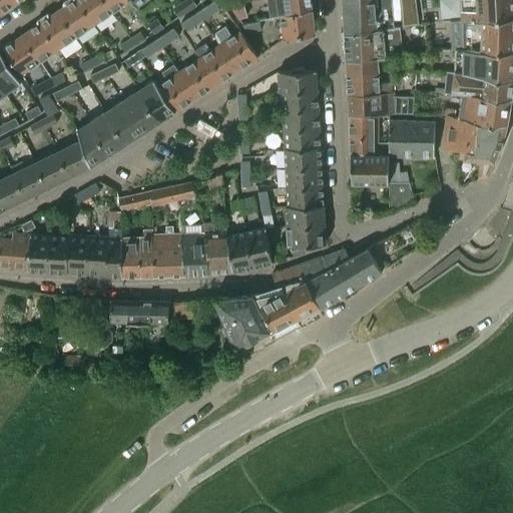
[(0,0),(0,11),(1,13),(19,0),(0,0)]
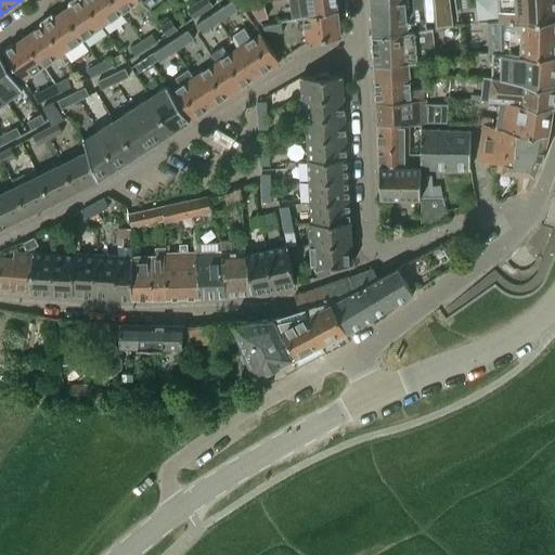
[(85,0),(78,0),(63,11),(82,39),(103,26),(85,0)]
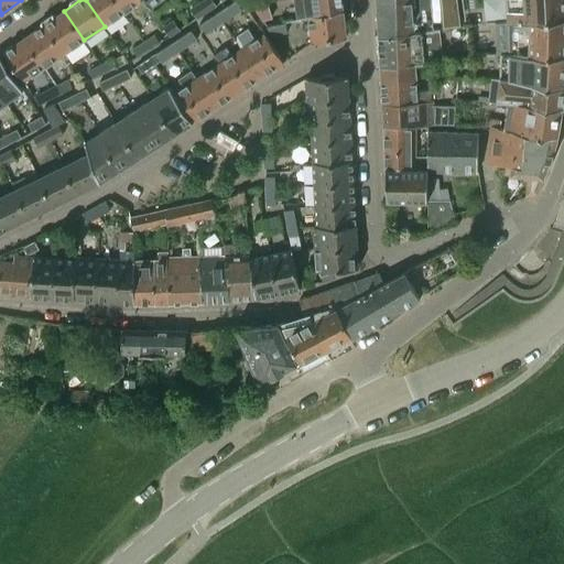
[(116,0),(86,0),(105,26),(125,12),(116,0)]
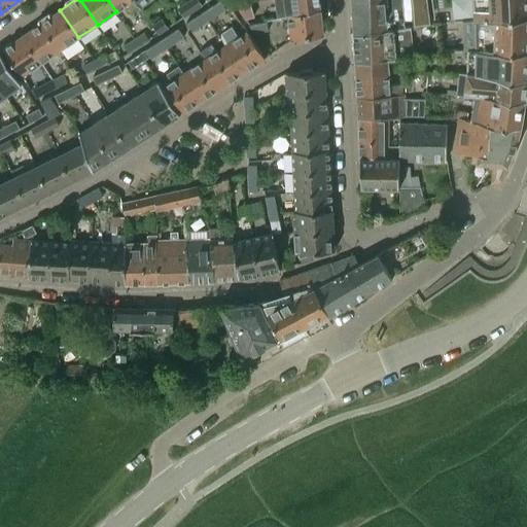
[(108,0),(116,11),(133,0),(108,0)]
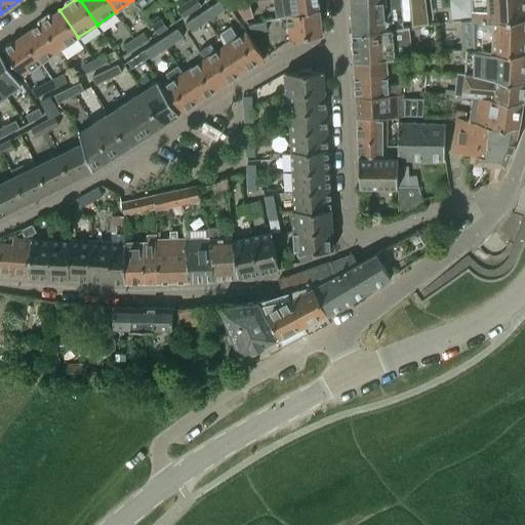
[(197,0),(190,0),(187,2),(193,10),(201,5),(197,0)]
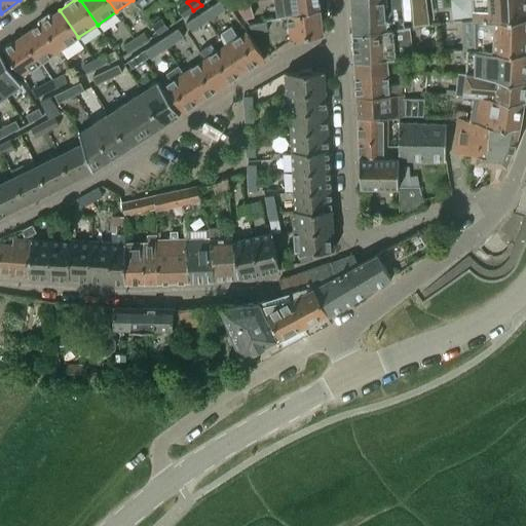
[(220,0),(203,11),(210,20),(226,8),(220,0)]
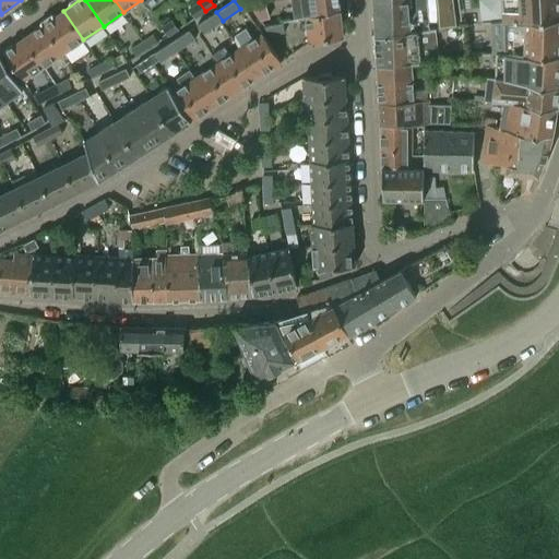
[(292,0),(295,19),(296,19),(296,20),(306,18),(340,11),(341,11),(339,0),(292,0)]
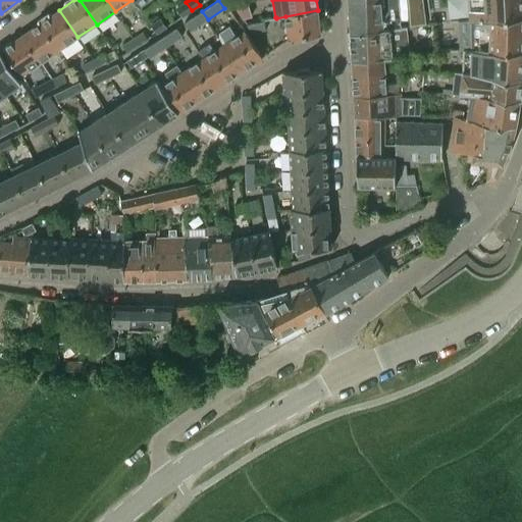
[(349,0),(351,35),(401,27),(399,0),(349,0)]
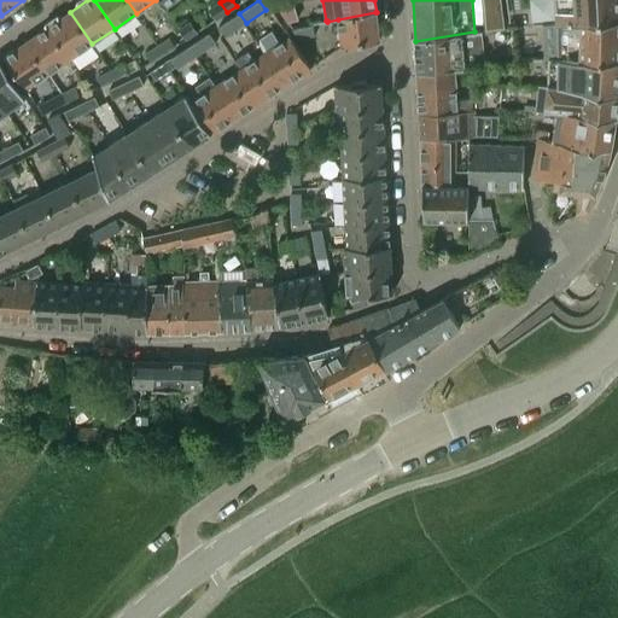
[(617,0),(557,0),(559,23),(617,17),(617,0)]
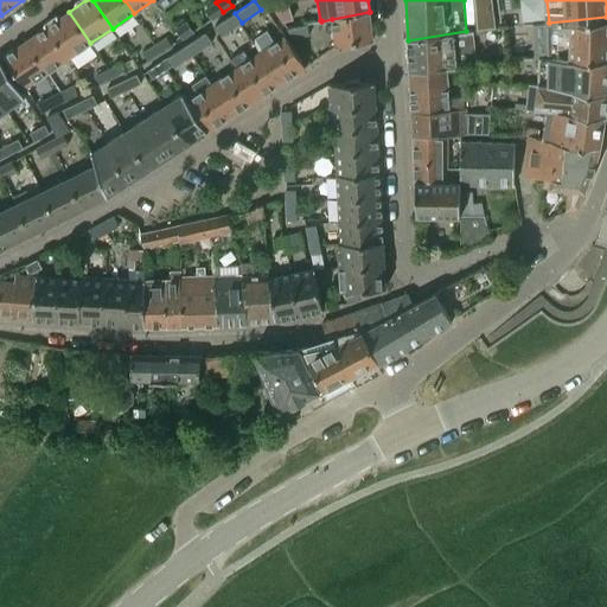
[(216,2),(206,8),(213,19),(223,12),(216,2)]
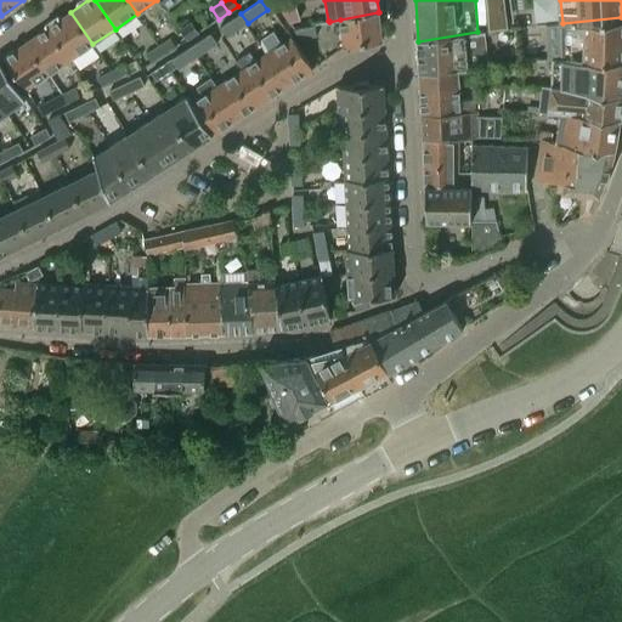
[(289,20),(294,20),(292,3),(278,5),(289,20)]
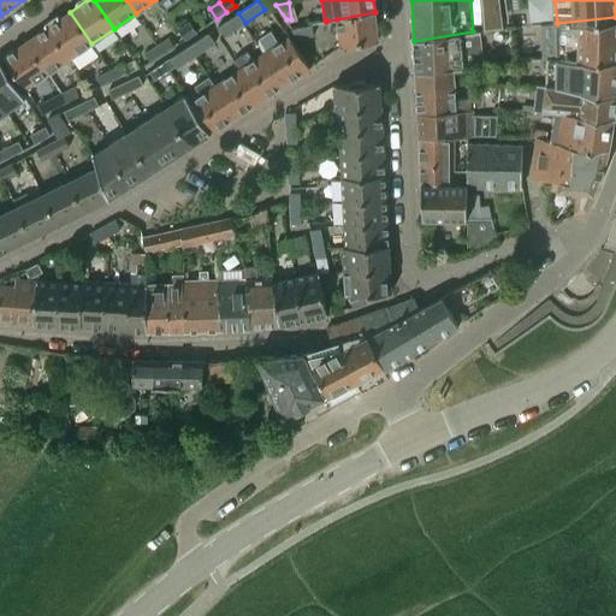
[(70,12),(48,28),(70,59),(92,43),(70,12)]
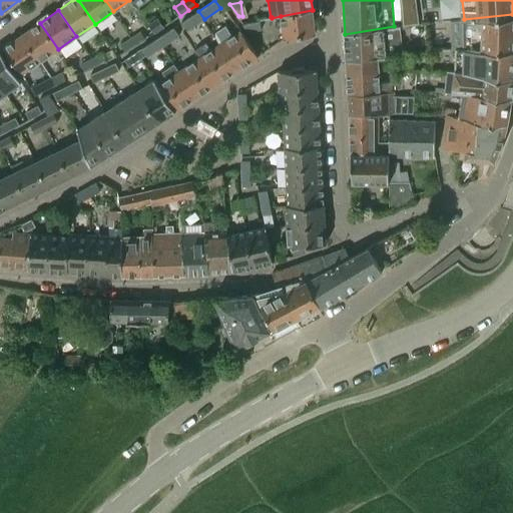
[(312,10),(281,16),(285,39),(310,35),(315,34),(312,10)]
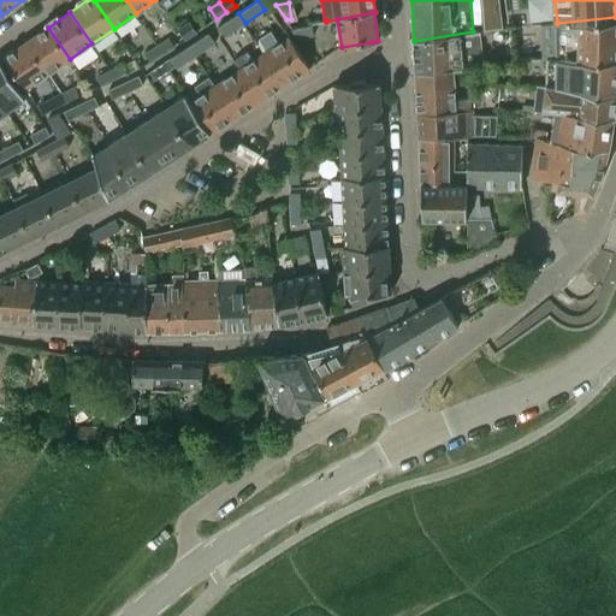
[(246,23),(238,13),(218,27),(225,36),(246,23)]
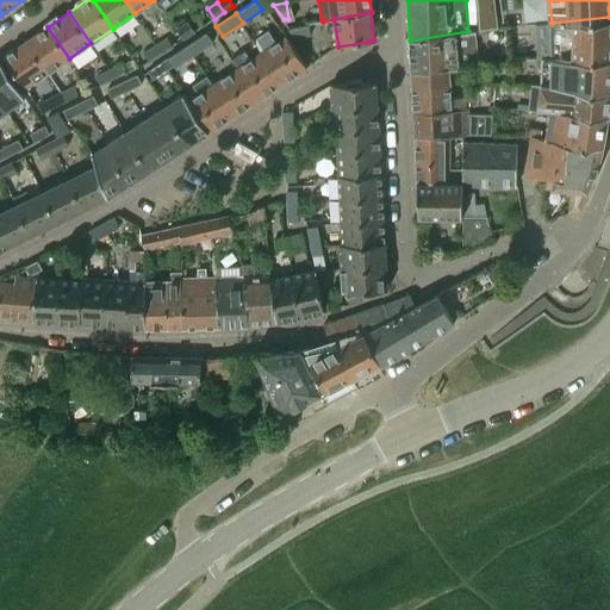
[(609,17),(552,23),(552,58),(574,57),(609,57),(609,17)]
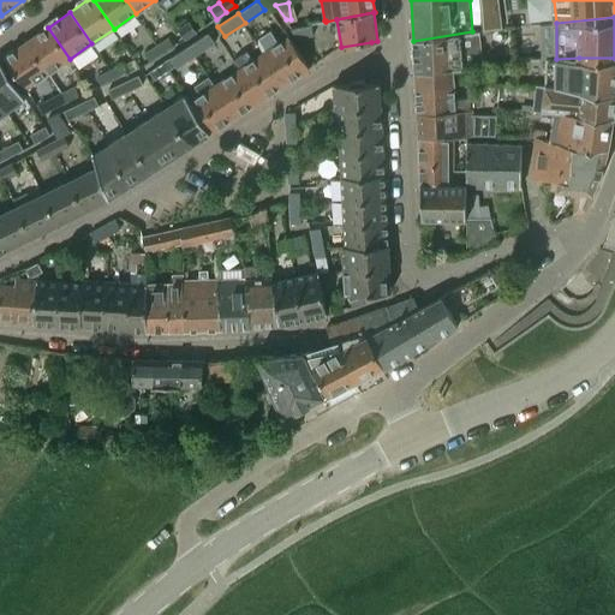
[(189,22),(179,28),(186,39),(196,33),(189,22)]
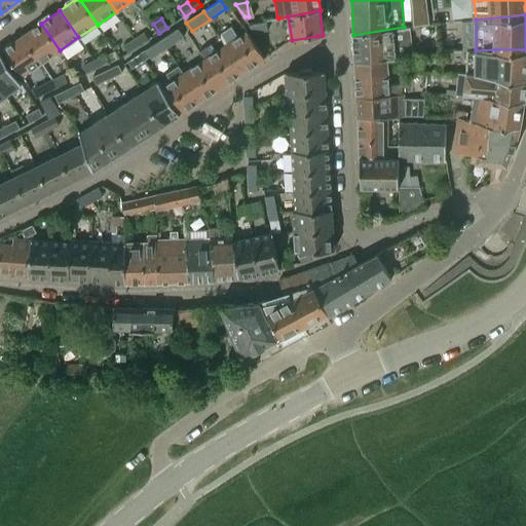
[(250,25),(255,33),(268,30),(266,21),(250,25)]
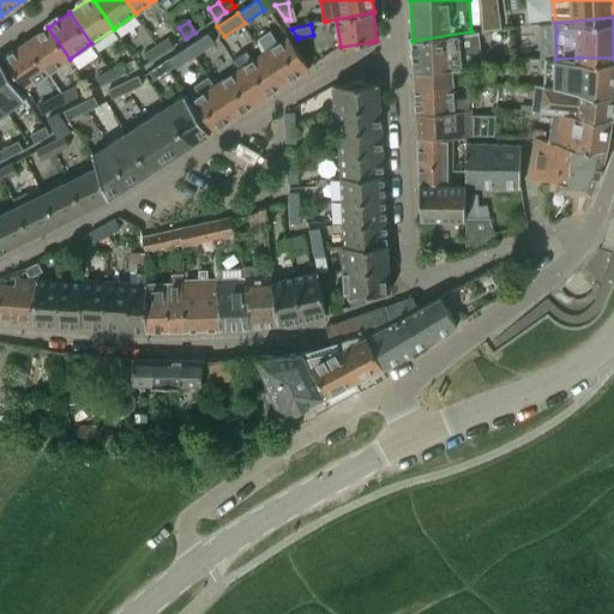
[(48,28),(26,42),(48,73),(70,59),(48,28)]
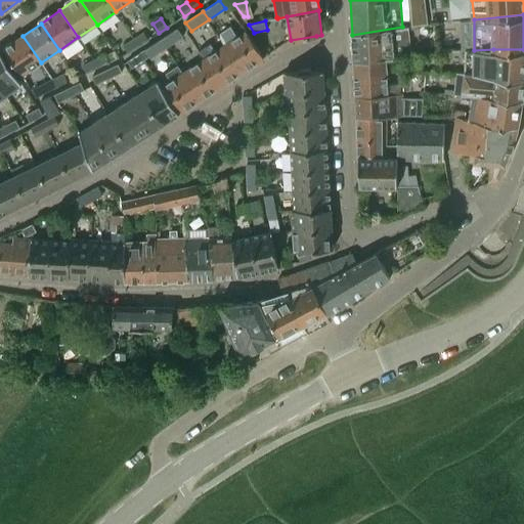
[(353,62),(354,63),(385,59),(395,58),(395,56),(411,55),(409,27),(402,28),(402,27),(352,35),(353,62)]
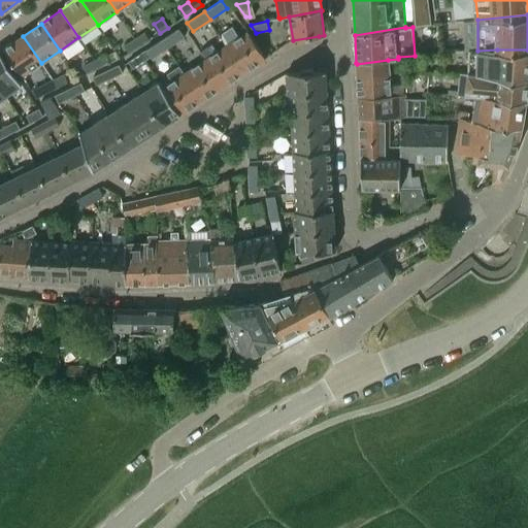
[(162,39),(167,48),(185,36),(178,28),(162,39)]
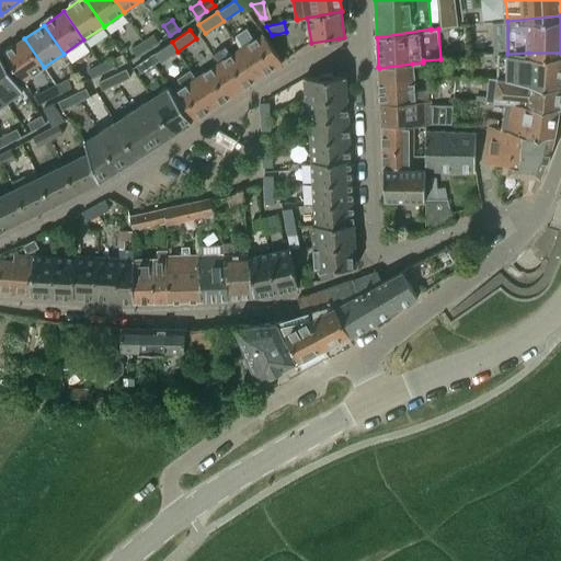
[(241,48),(260,77),(283,61),(270,42),(264,33),(241,48)]
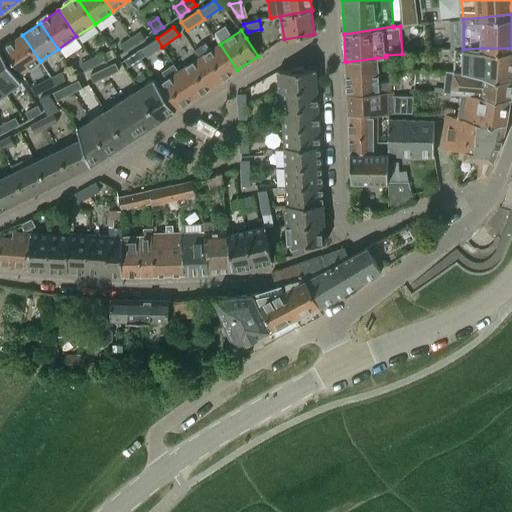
[(131,38),(135,45),(145,39),(141,32),(131,38)]
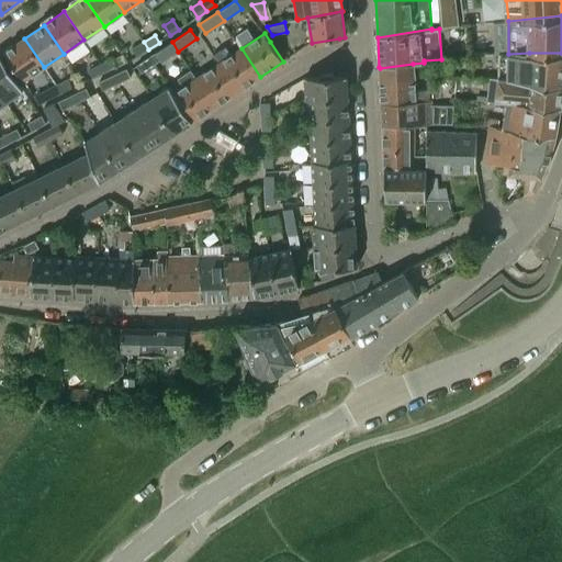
[(44,67),(24,38),(4,52),(6,56),(23,81),(44,67)]
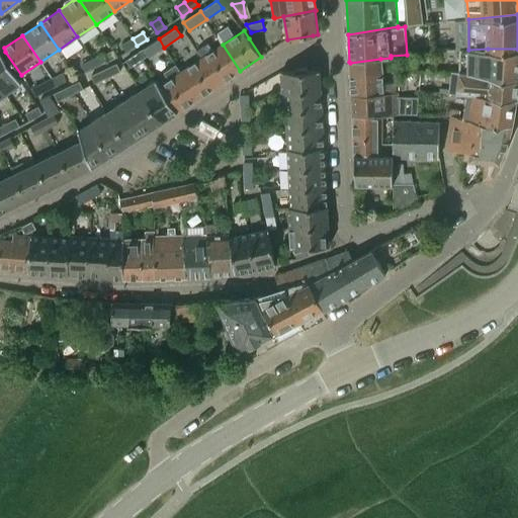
[(137,46),(133,38),(122,46),(126,53),(137,46)]
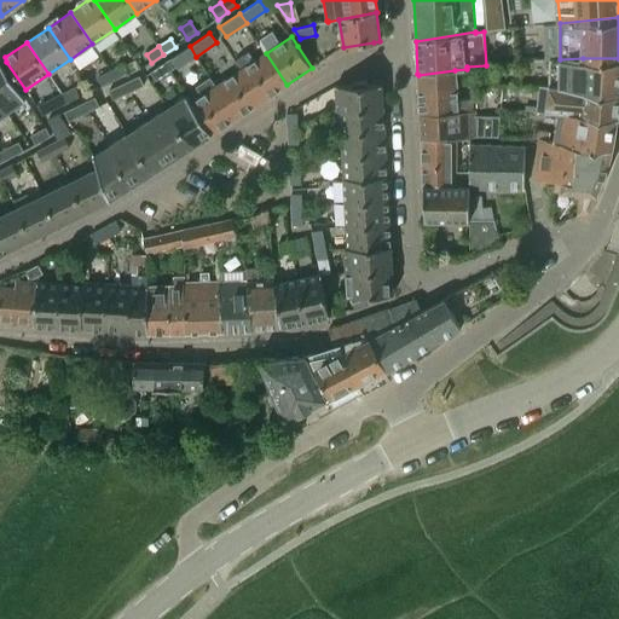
[(196,57),(190,46),(171,58),(178,69),(196,57)]
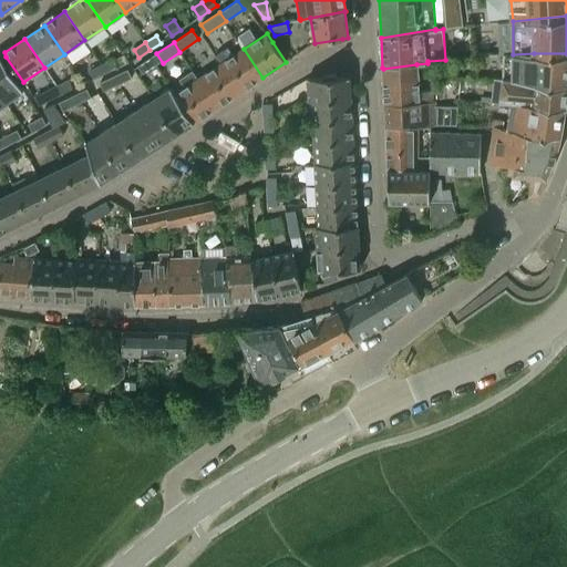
[(239,92),(263,78),(244,49),(234,55),(228,48),(215,57),(220,64),(239,92)]
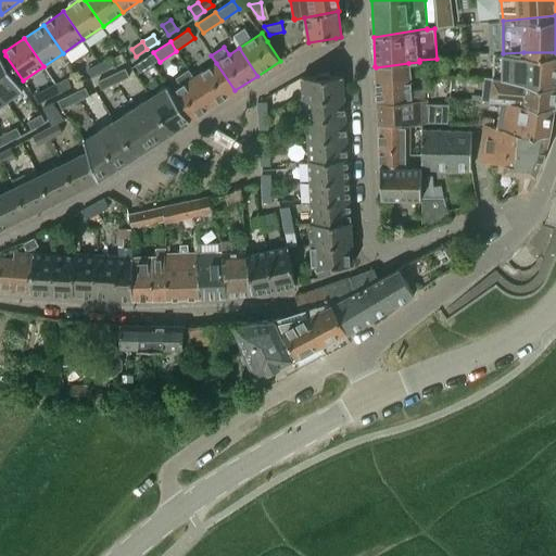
[(555,52),(523,52),(503,53),(494,53),(494,76),(494,77),(498,78),(555,83),(555,52)]
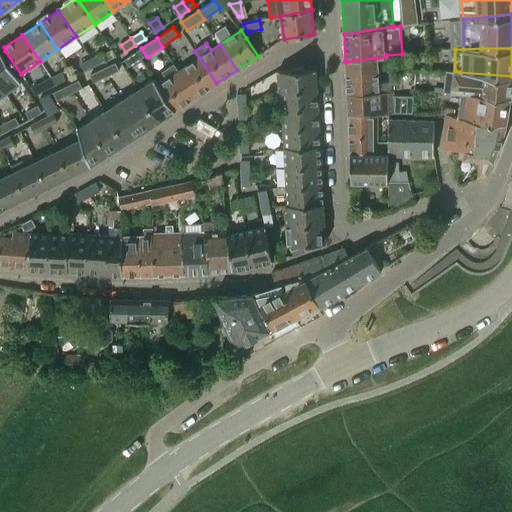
[(0,85),(6,93),(21,81),(0,50),(0,85)]
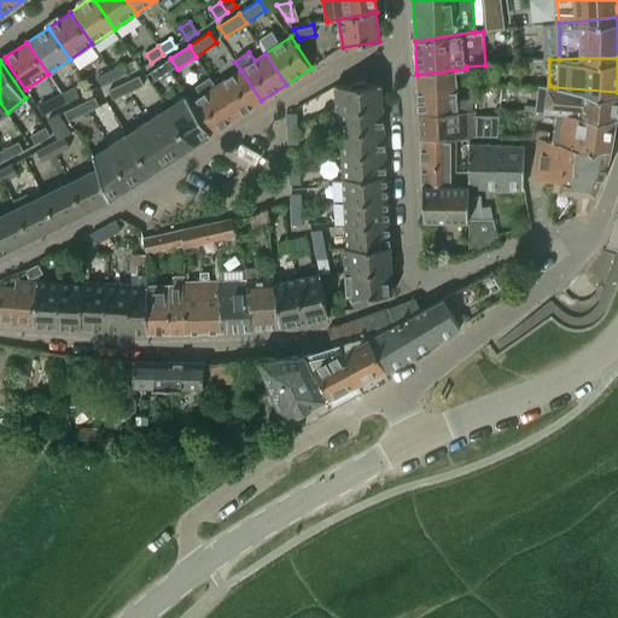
[(170,71),(164,63),(151,71),(156,80),(170,71)]
